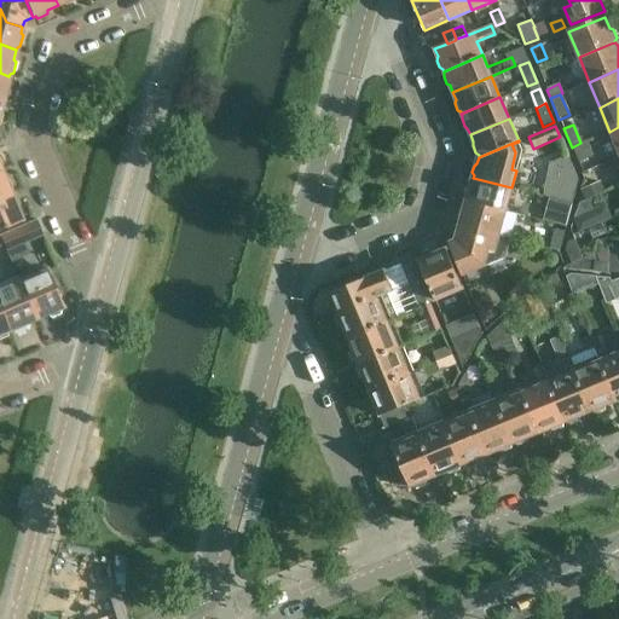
[(579,167),(590,162),(589,158),(594,157),(586,142),(582,144),(580,143),(572,148),(579,167)]
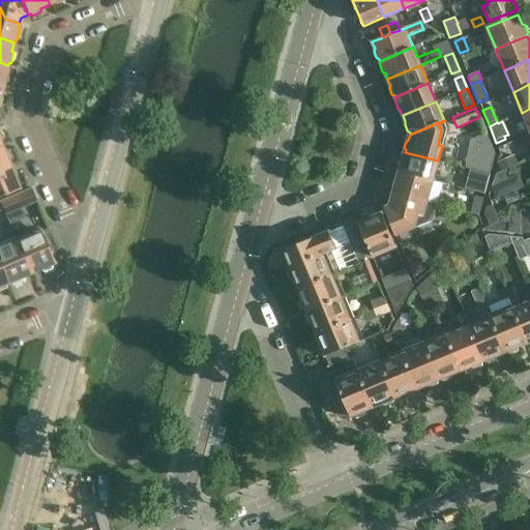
[(466,169),(489,175),(495,153),(487,135),(471,141),(466,169)]
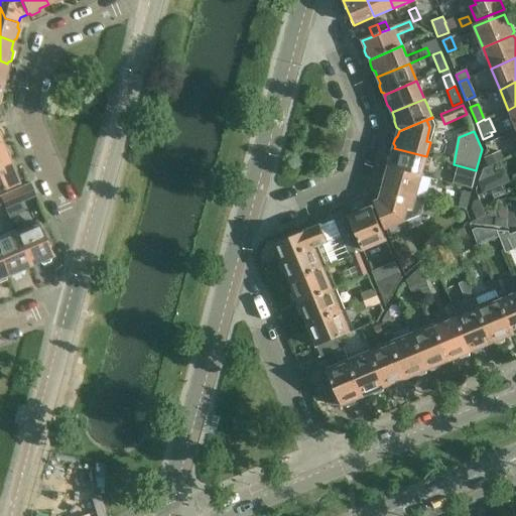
[(0,166),(9,163),(9,162),(9,160),(6,152),(4,151),(0,142),(0,166)]
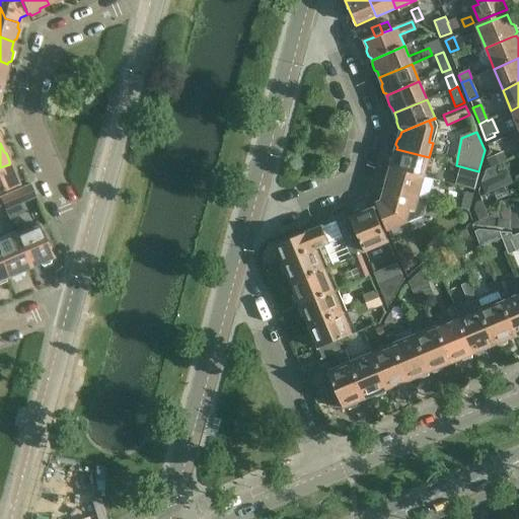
[(424,177),(429,157),(396,149),(396,151),(393,153),(392,158),(393,161),(391,168),(424,177)]
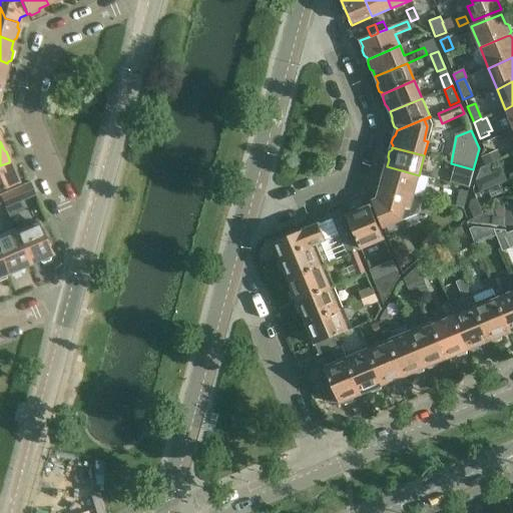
[(498,150),(481,157),(484,165),(501,158),(498,150)]
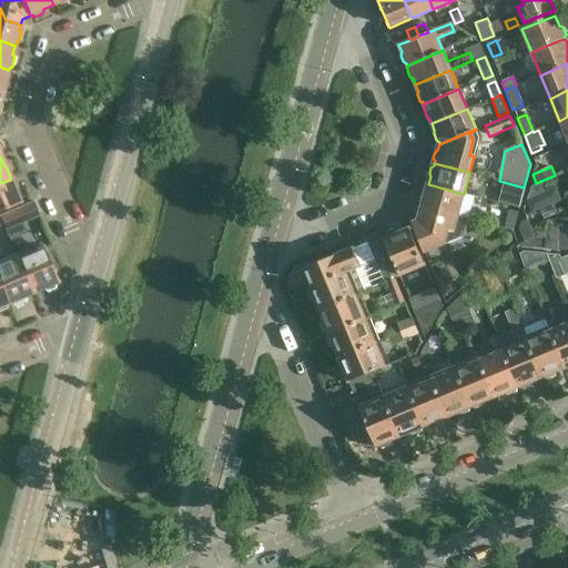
[(0,183),(0,211),(20,203),(19,201),(20,199),(17,191),(14,190),(10,180),(0,183)]
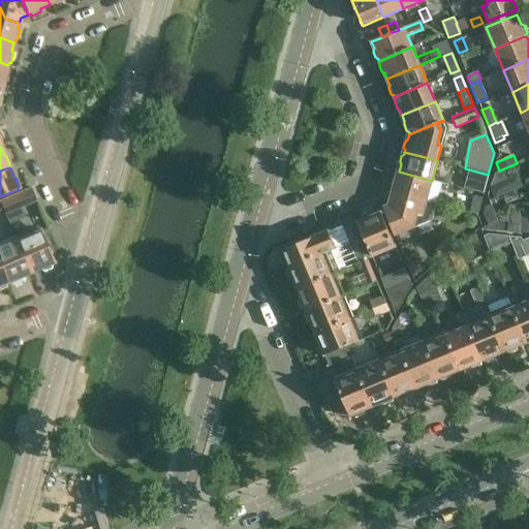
[(427,200),(432,181),(399,172),(397,178),(395,181),(393,186),(394,189),(394,191),(427,200)]
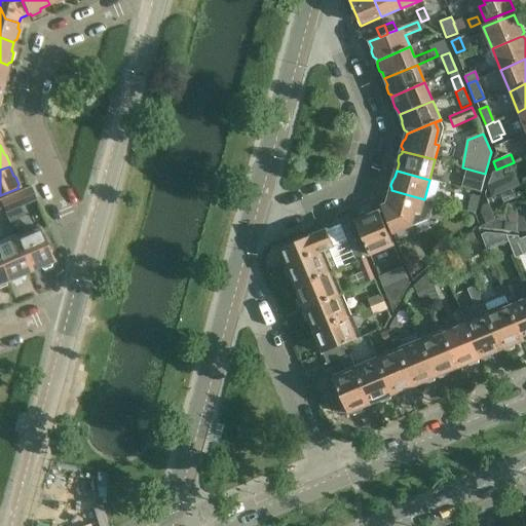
[(476,174),(472,190),(481,193),(485,176),(476,174)]
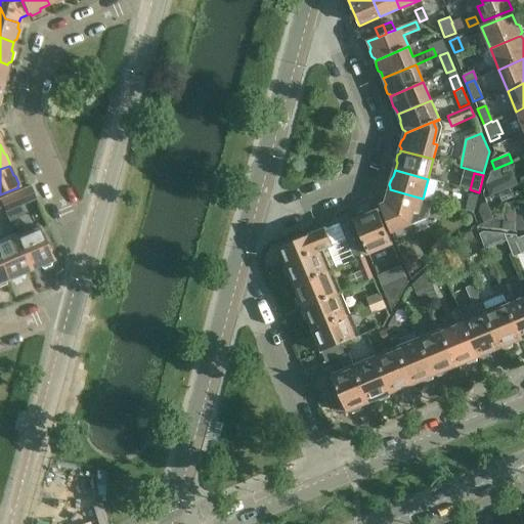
[(513,173),(484,185),(489,195),(517,184),(513,173)]
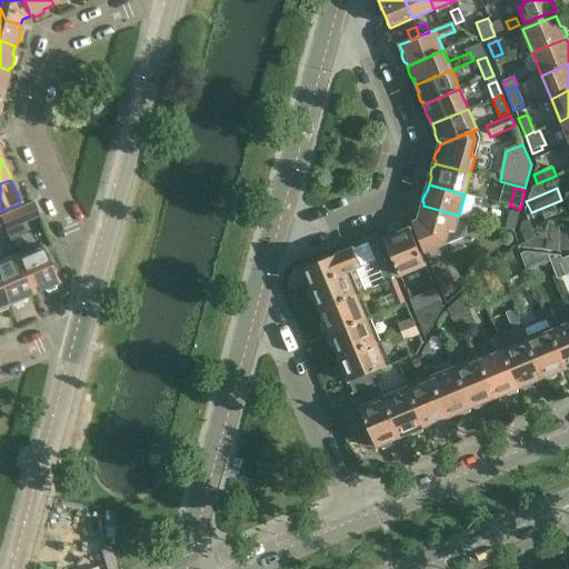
[(6,232),(39,218),(32,203),(0,217),(0,220),(3,227),(6,232)]
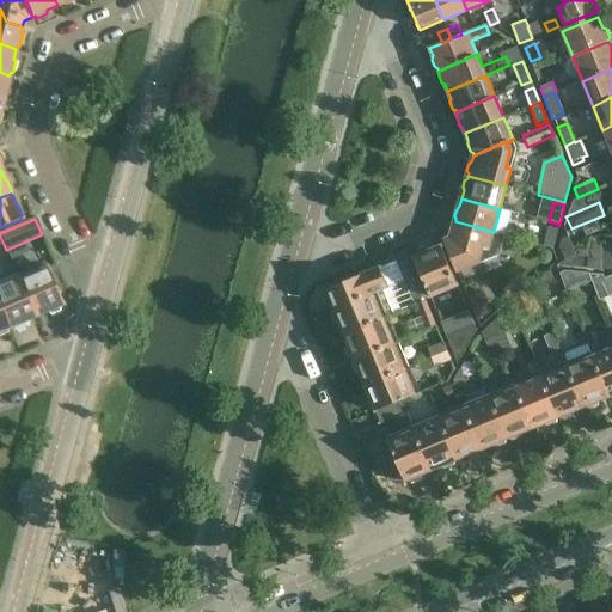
[(444,242),(457,273),(479,264),(481,258),(485,259),(500,255),(505,236),(493,232),(494,232),(456,221),(454,224),(452,226),(450,233),(451,238),(444,242)]
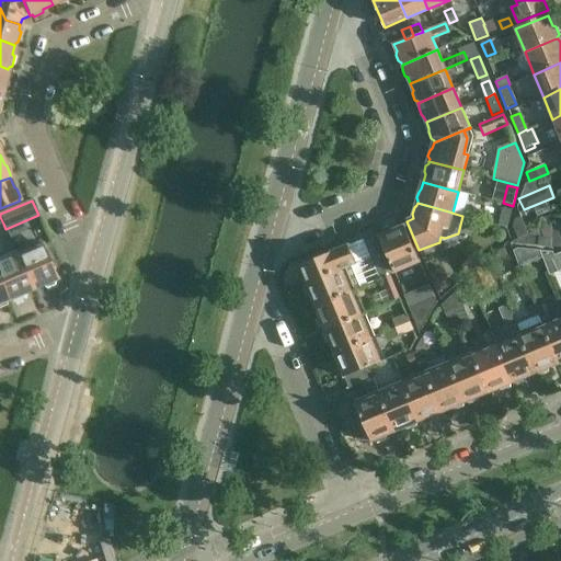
[(503,207),(499,226),(507,228),(512,210),(503,207)]
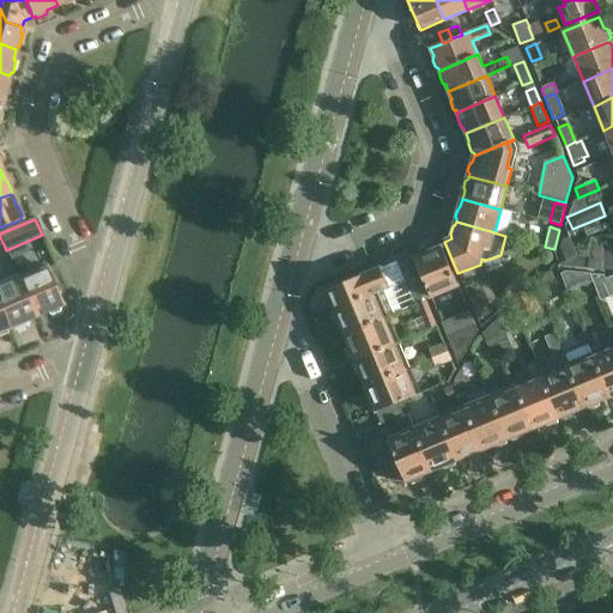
[(562,240),(560,248),(564,260),(581,255),(575,235),(562,240)]
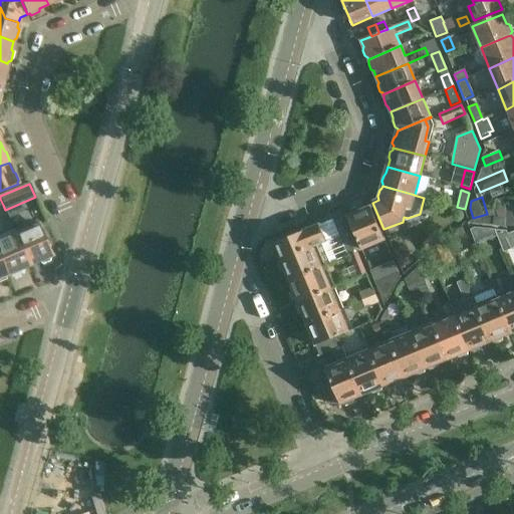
[(349,216),(346,217),(347,217),(352,230),(360,250),(383,240),(370,207),(360,211),(357,209),(349,212),(349,216)]
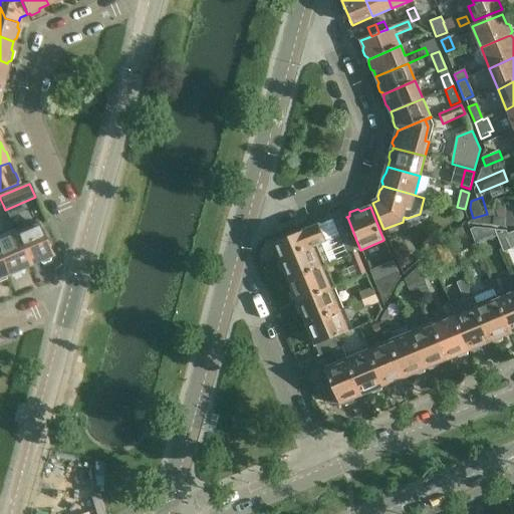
[(488,215),(468,221),(469,224),(488,225),(488,215)]
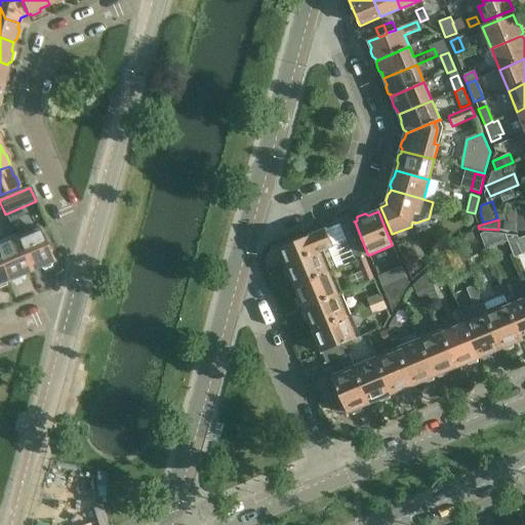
[(354,221),(341,227),(347,240),(360,235),(355,221),(354,221)]
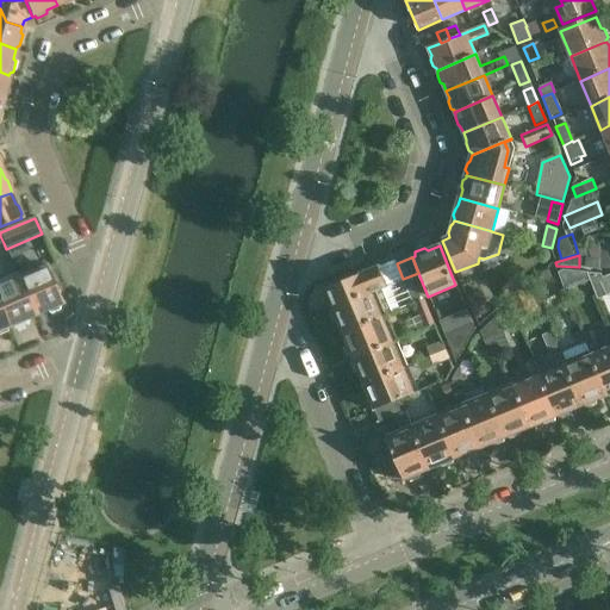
[(584,267),(597,268),(598,259),(585,257),(584,267)]
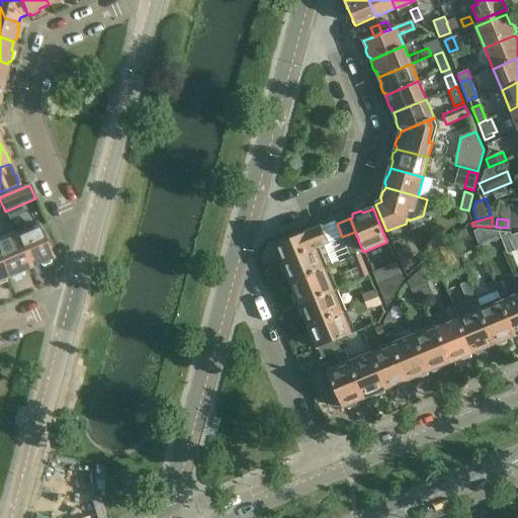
[(276,250),(274,252),(277,259),(280,260),(281,262),(316,248),(329,243),(342,238),(335,222),(322,227),(275,246),(276,250)]
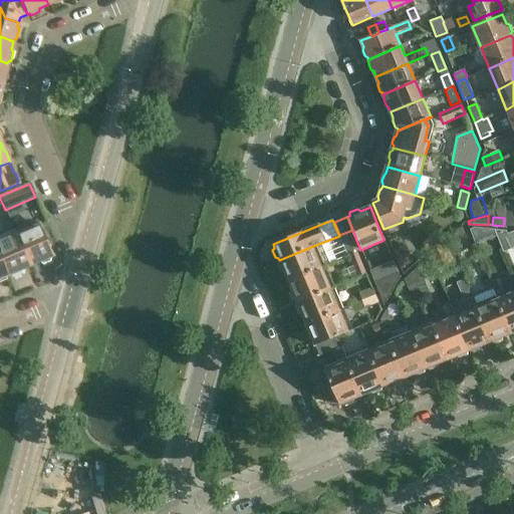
[(15,235),(29,267),(39,262),(42,264),(49,261),(49,258),(52,257),(38,225),(15,235)]
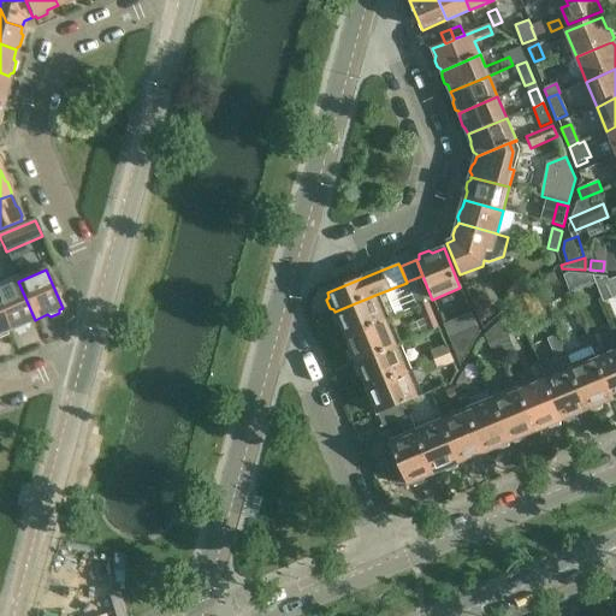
[(579,273),(568,272),(562,276),(566,285),(584,285),(579,273)]
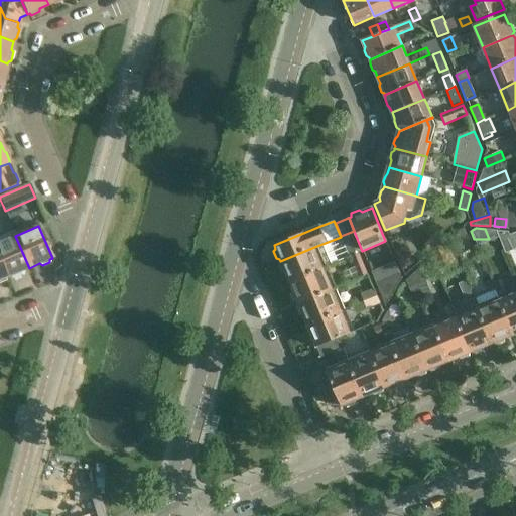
[(354,231),(341,236),(350,256),(358,253),(362,251),(354,231)]
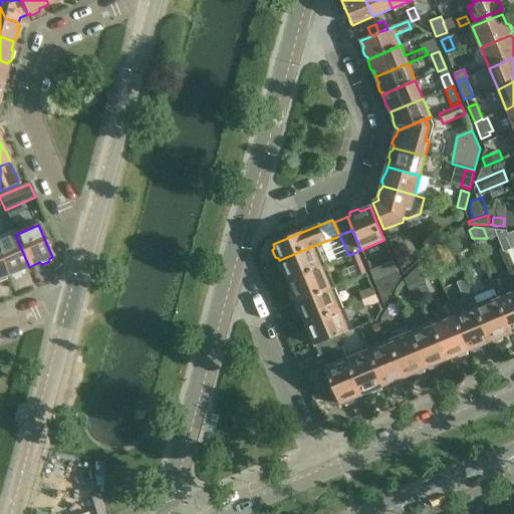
[(511,232),(495,231),(502,247),(507,245),(511,239),(511,232)]
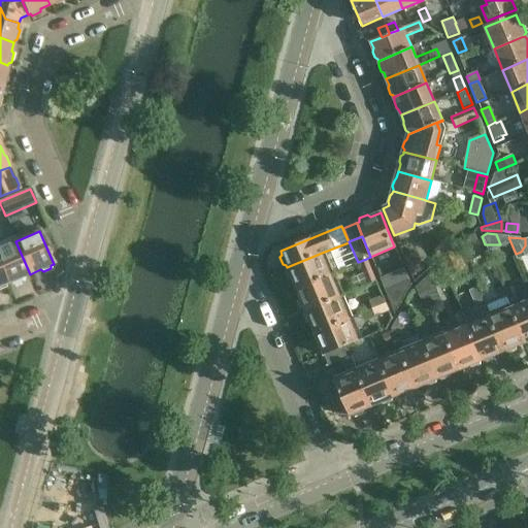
[(15,241),(0,248),(0,265),(8,284),(10,283),(13,285),(21,282),(21,278),(30,274),(15,241)]
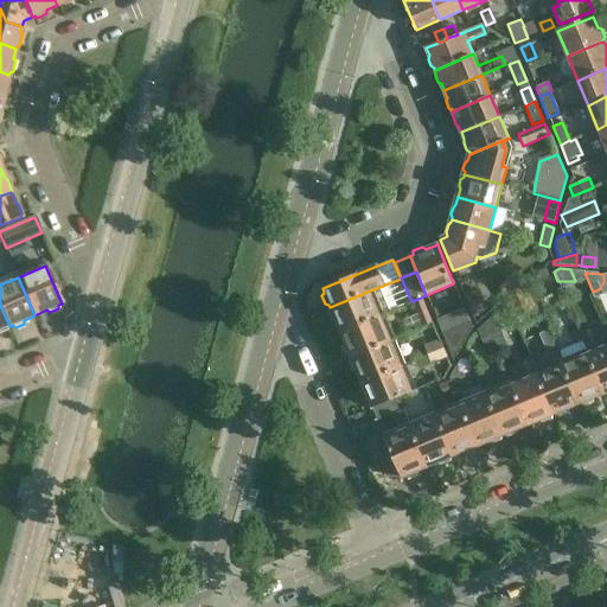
[(473,317),(489,311),(479,288),(464,295),(473,317)]
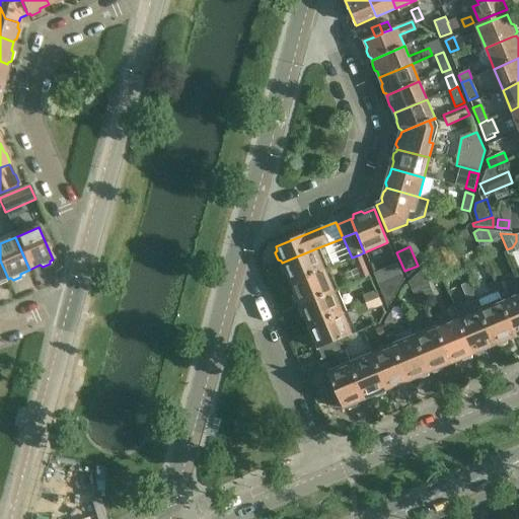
[(283,265),(281,267),(284,275),(287,275),(291,284),(325,270),(316,248),(282,263),(283,265)]
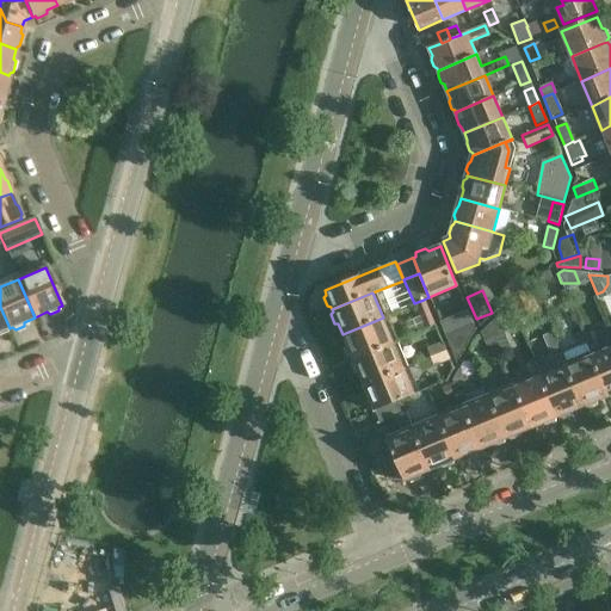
[(424,300),(414,303),(426,329),(434,326),(424,300)]
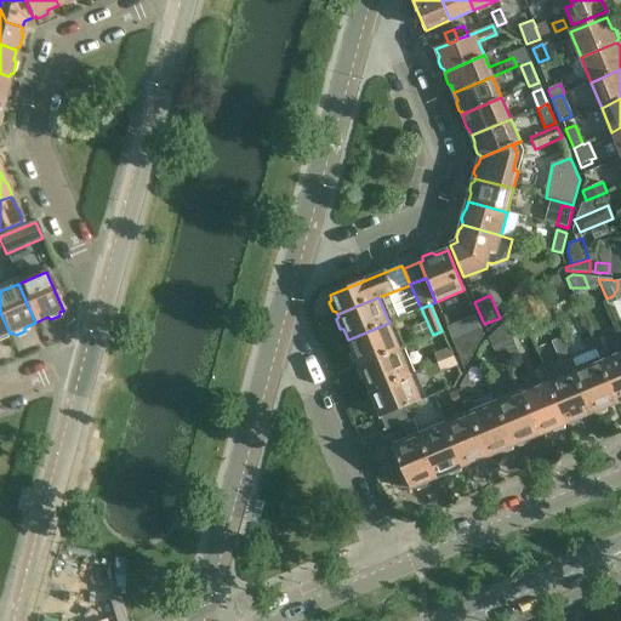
[(505,322),(497,329),(506,347),(513,345),(505,322)]
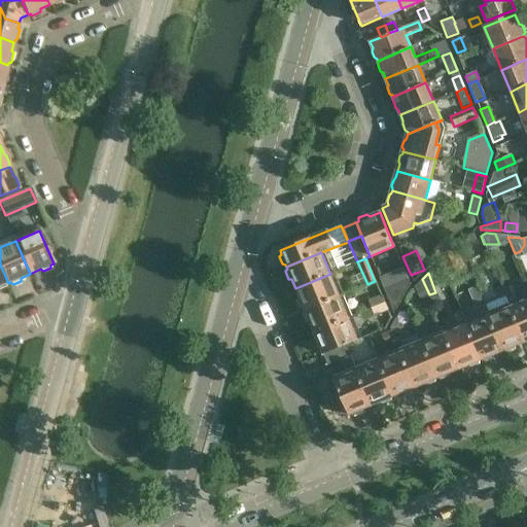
[(330,274),(295,288),(300,297),(297,301),(301,309),(305,309),(305,310),(339,295),(330,274)]
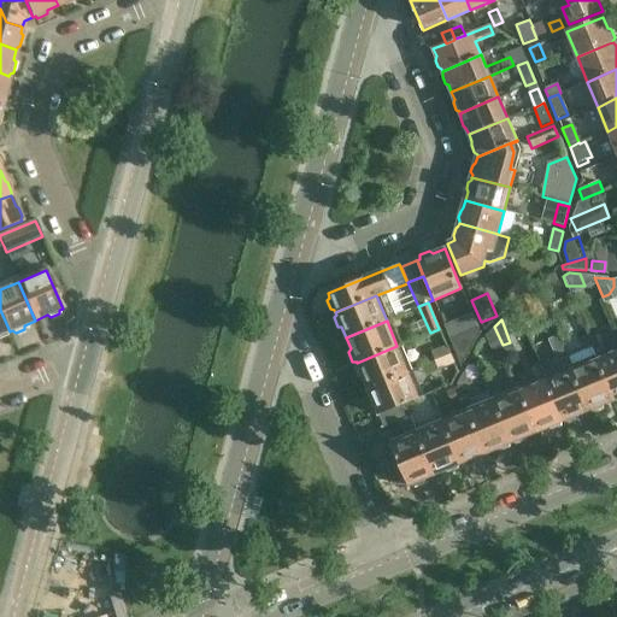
[(479,325),(450,339),(462,366),(481,331),(479,325)]
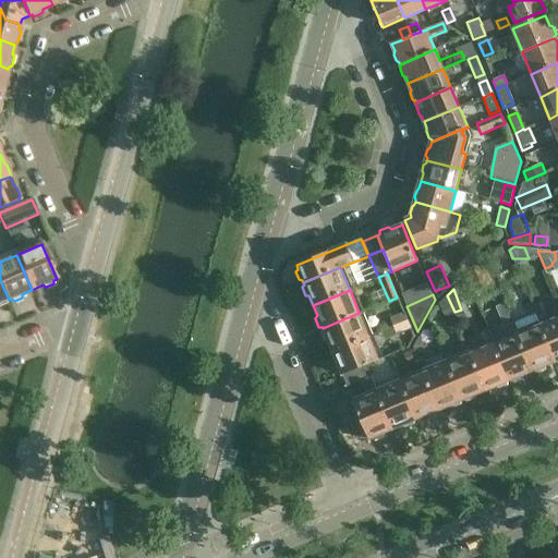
[(447,295),(439,304),(444,316),(455,312),(447,295)]
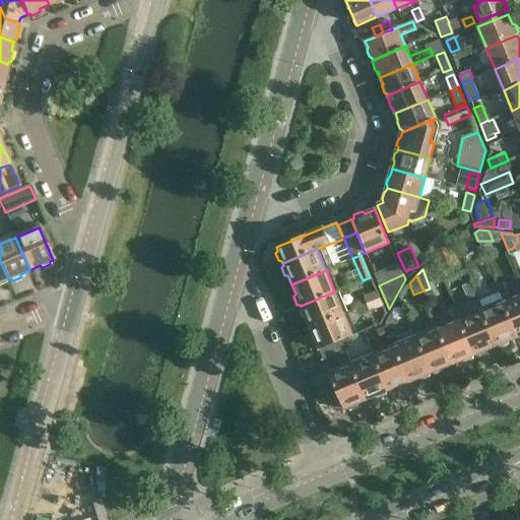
[(493,277),(484,281),(491,296),(499,293),(493,277)]
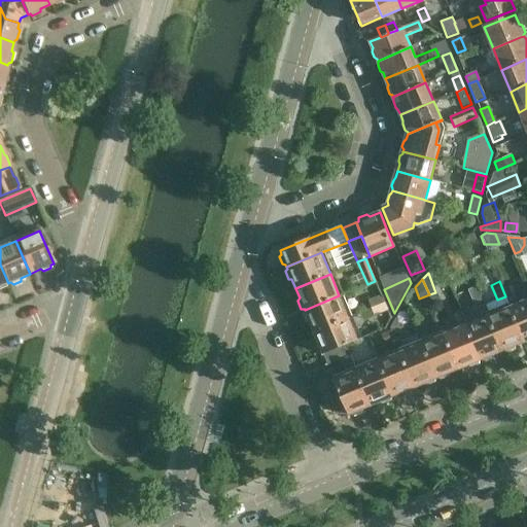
[(477,286),(466,290),(475,310),(484,306),(477,286)]
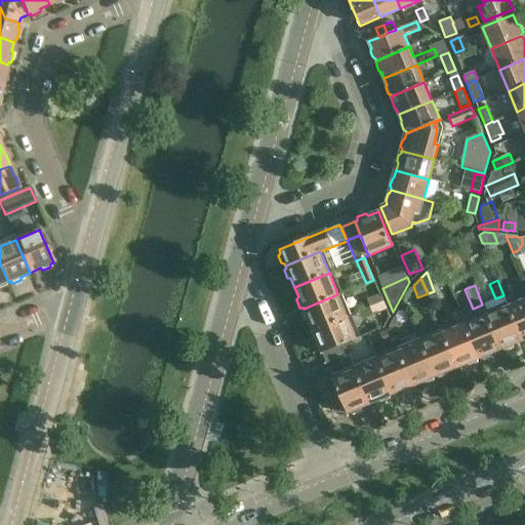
[(305,311),(303,314),(306,321),(309,322),(313,331),(347,317),(337,294),(304,309),(305,311)]
